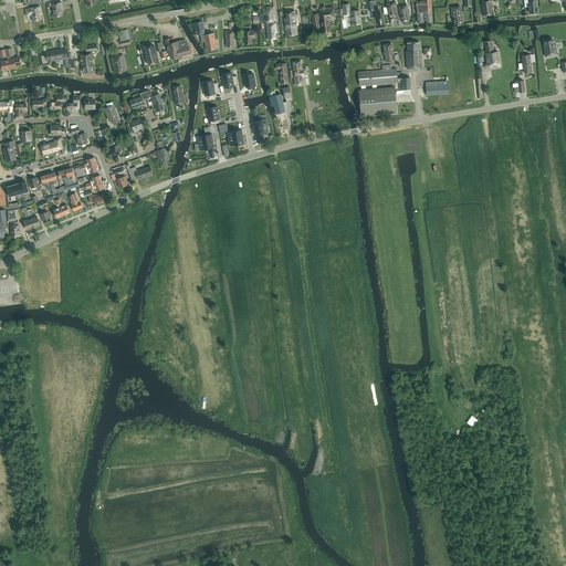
[(426,0),(412,1),(413,13),(417,12),(418,22),(432,21),(431,1),(437,0),(436,0),(426,0)]
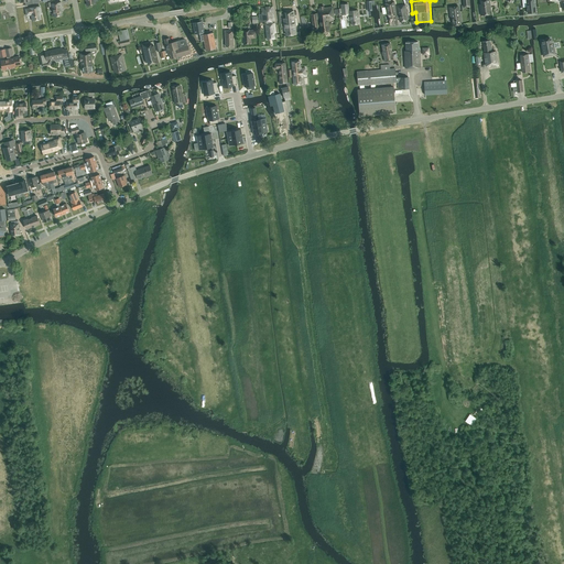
[(491,10),(489,0),(480,0),(481,9),(480,9),(481,15),(490,14),(489,10),(491,10)]
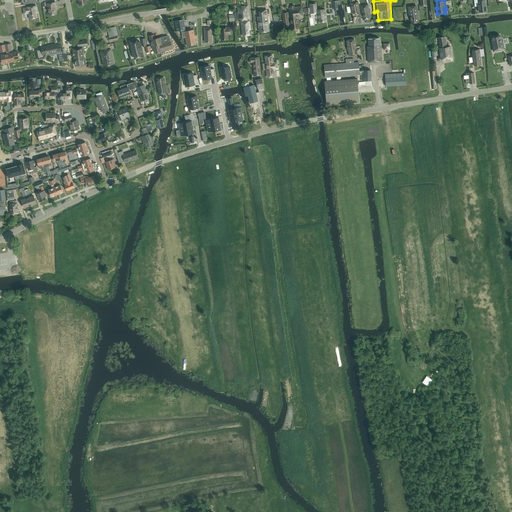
[(477,0),(478,12),(487,11),(486,3),(485,0),(477,0)]
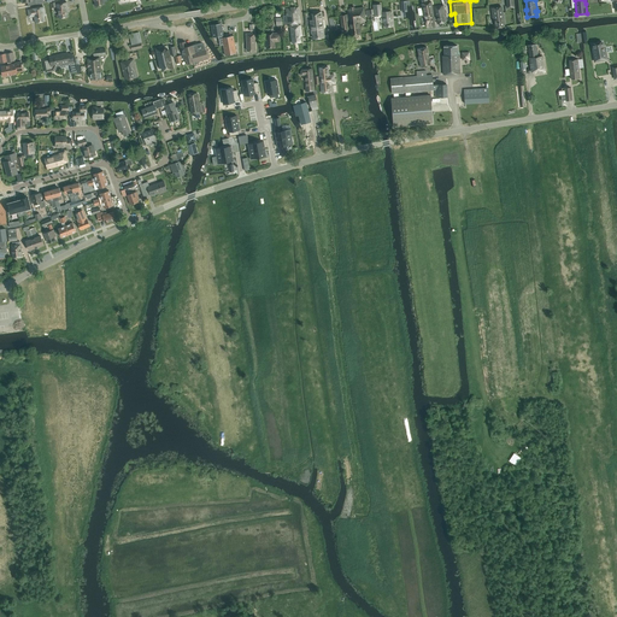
[(432,1),(422,4),(423,16),(425,16),(434,15),(432,1)]
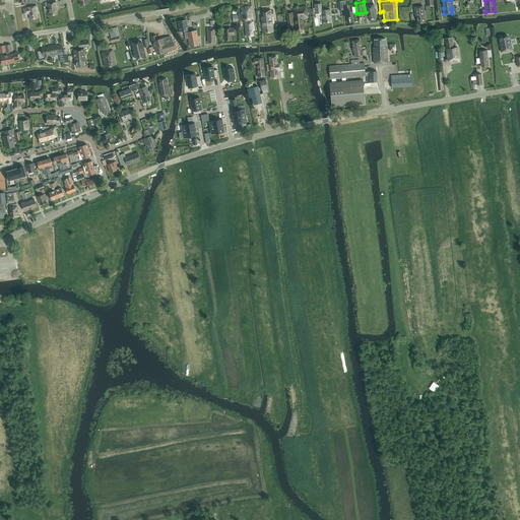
[(48,3),(50,15),(58,14),(57,10),(58,10),(57,2),(48,3)]
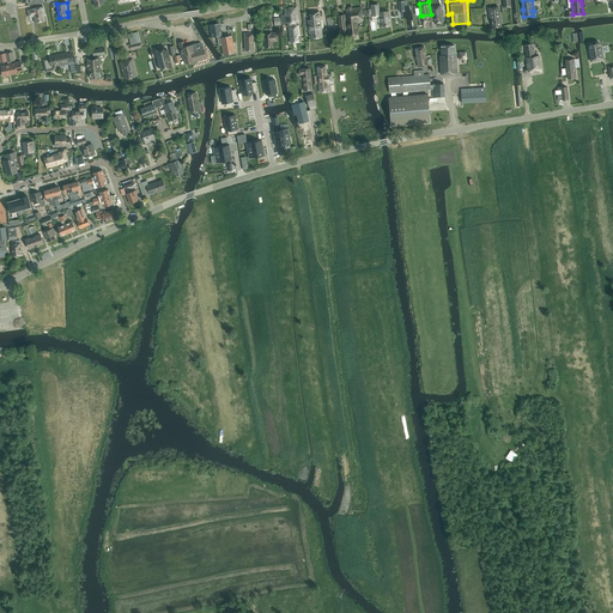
[(378,4),(370,5),(371,16),(380,16),(380,22),(382,22),(382,26),(390,26),(389,11),(380,12),(378,4)]
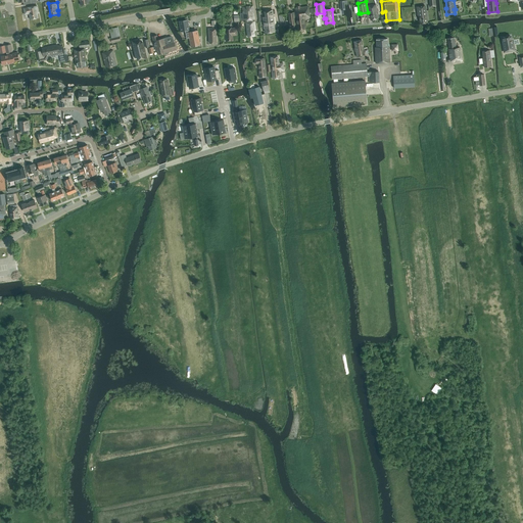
[(28,8),(24,8),(25,14),(29,13),(30,19),(38,17),(37,12),(38,12),(37,5),(28,7),(28,8)]
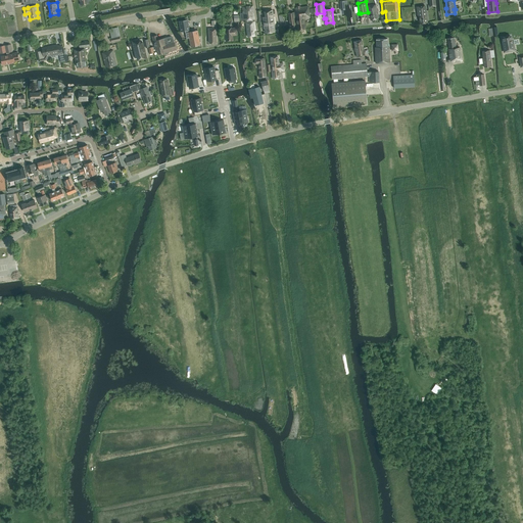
[(369,6),(371,20),(378,18),(378,17),(376,5),(369,6)]
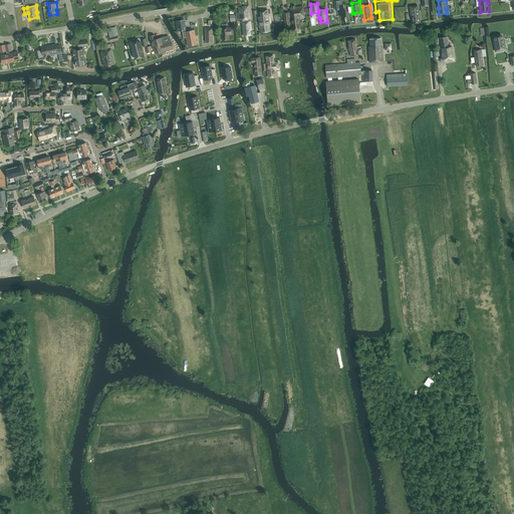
[(420,22),(418,5),(410,7),(411,17),(412,16),(413,23),(420,22)]
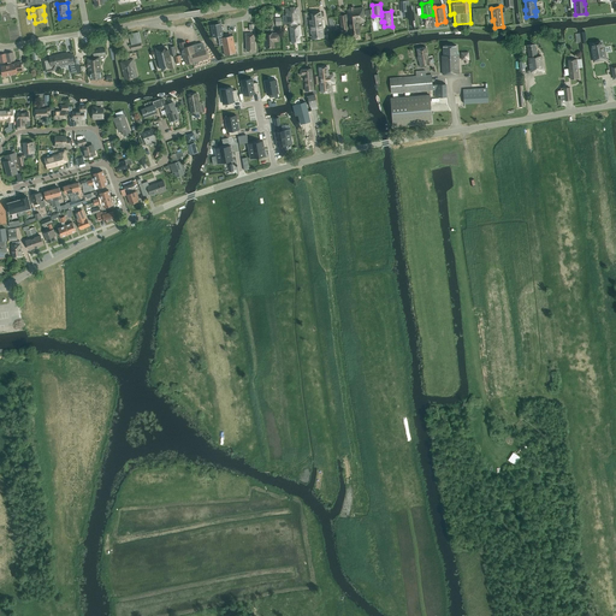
[(288,24),(289,24),(290,27),(292,43),(301,42),(300,33),(301,33),(300,25),(298,25),(298,23),(300,23),(298,7),(285,9),(288,24)]
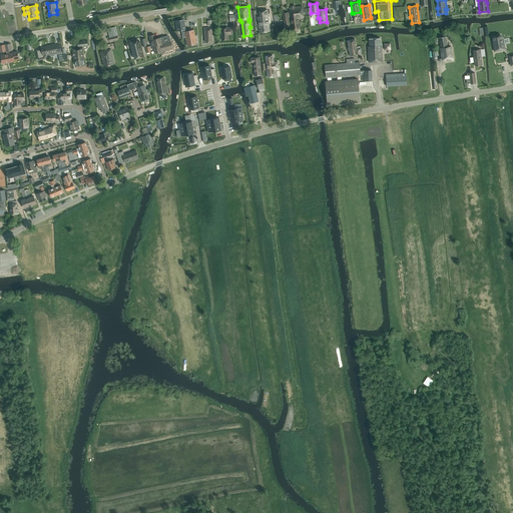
[(303,6),(289,8),(289,12),(283,13),(285,25),(290,24),(289,20),(291,19),(292,30),(300,29),(298,18),(304,17),(303,6)]
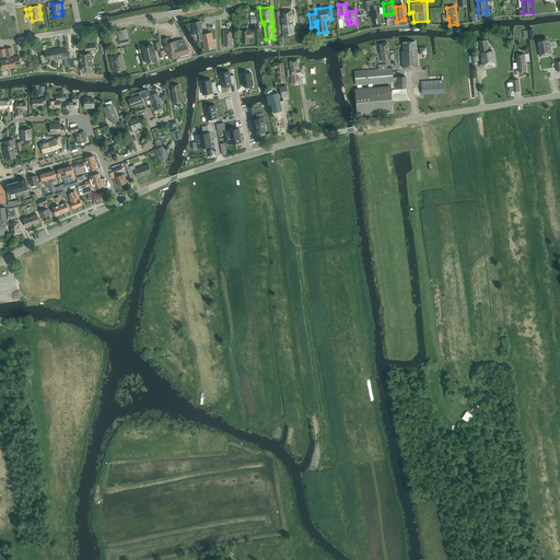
[(281,19),(282,23),(293,22),(291,10),(283,11),(283,18),(281,19)]
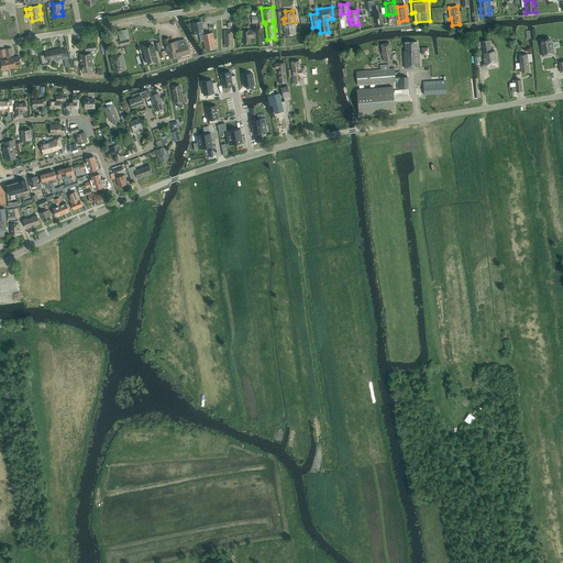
[(397,24),(396,13),(388,14),(389,25),(397,24)]
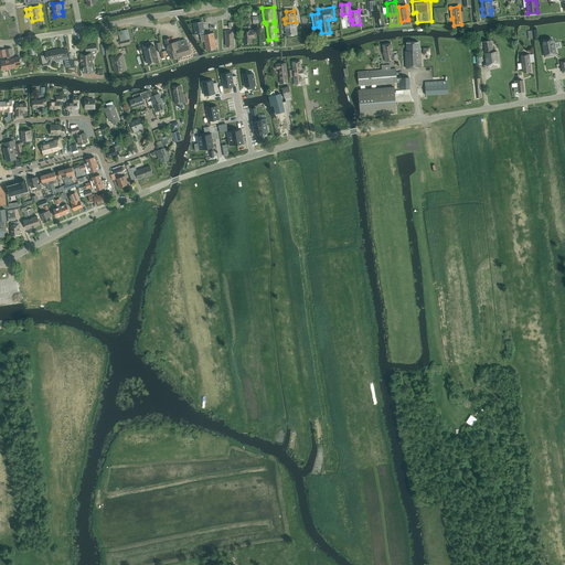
[(195,34),(200,33),(205,32),(204,32),(203,21),(193,23),(195,34)]
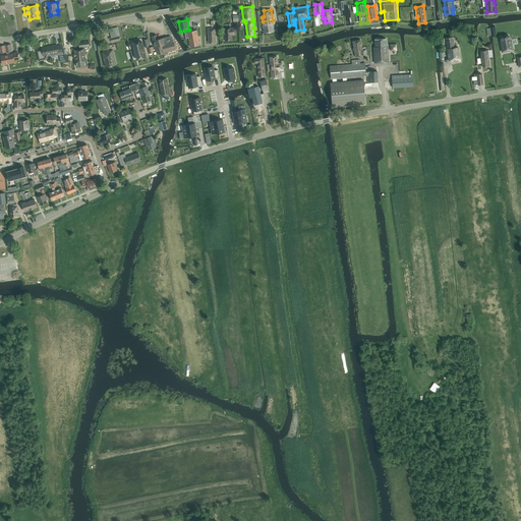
[(274,32),(273,20),(263,21),(263,26),(265,25),(265,33),(274,32)]
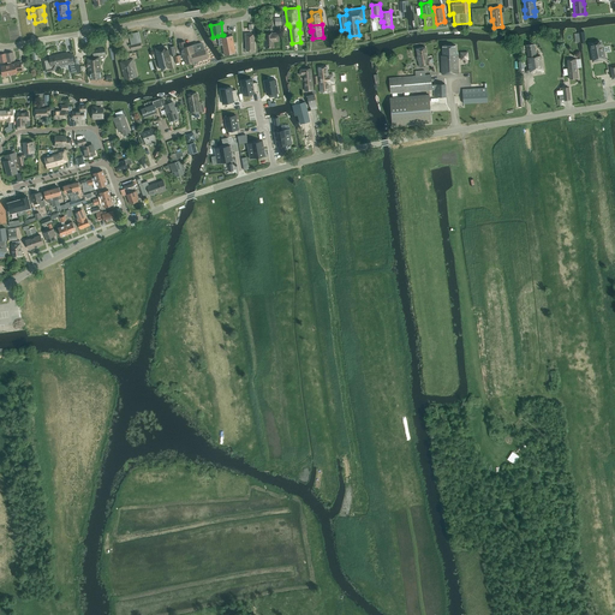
[(273,33),(264,34),(267,48),(274,47),(274,42),(279,42),(279,33),(273,34),(273,33)]
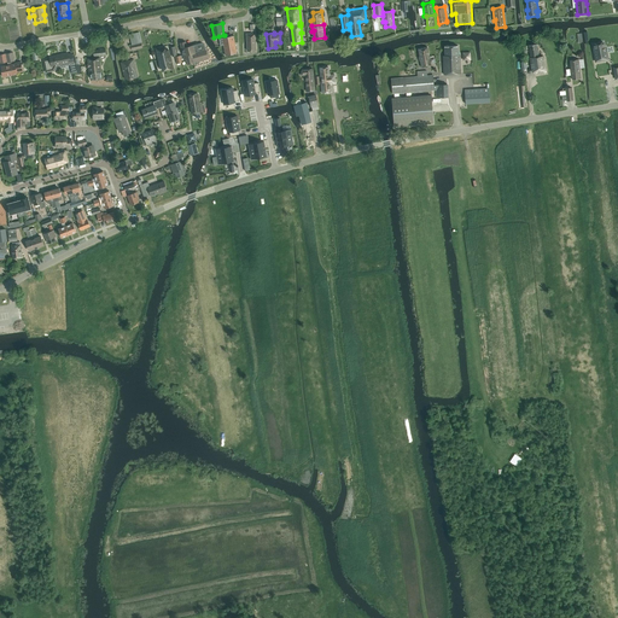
[(221,46),(223,45),(234,42),(233,35),(228,36),(228,34),(223,35),(225,35),(219,36),(221,46)]
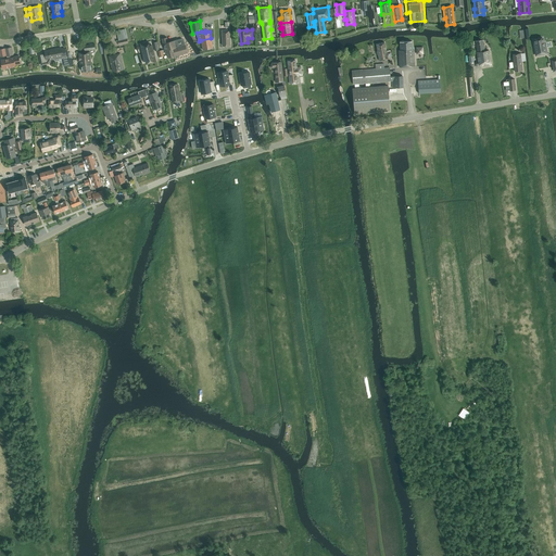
[(117,37),(119,46),(128,43),(126,32),(121,33),(122,36),(117,37)]
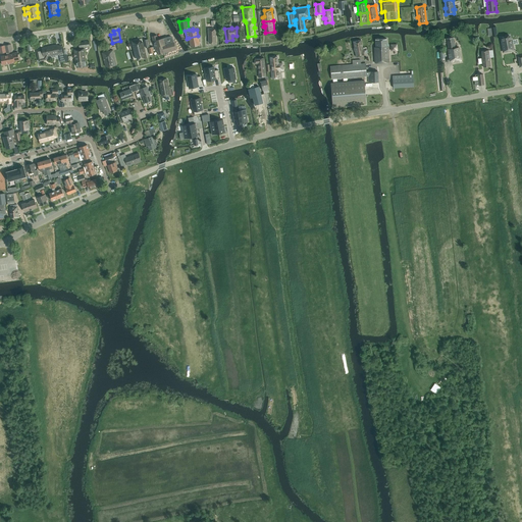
[(152,37),(154,43),(156,51),(158,50),(159,54),(164,53),(176,50),(174,42),(173,38),(170,36),(158,40),(157,36),(152,37)]
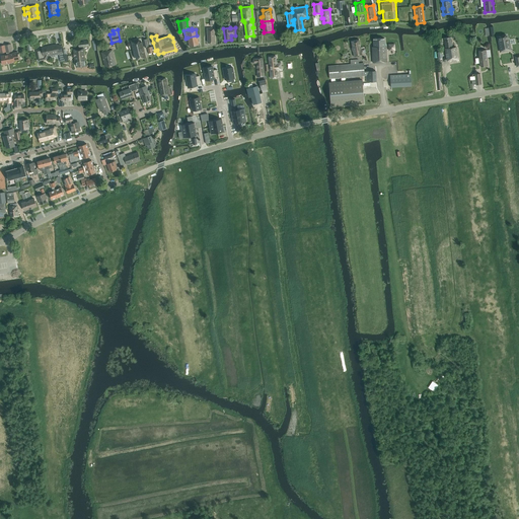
[(197,35),(188,38),(190,47),(199,45),(197,35)]
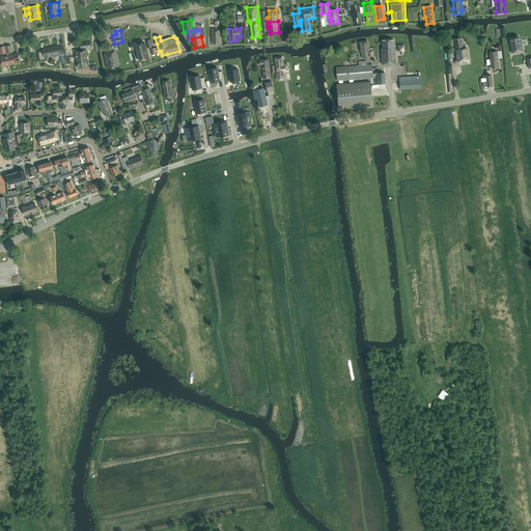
[(509,37),(512,53),(522,51),(520,40),(519,40),(518,36),(509,37)]
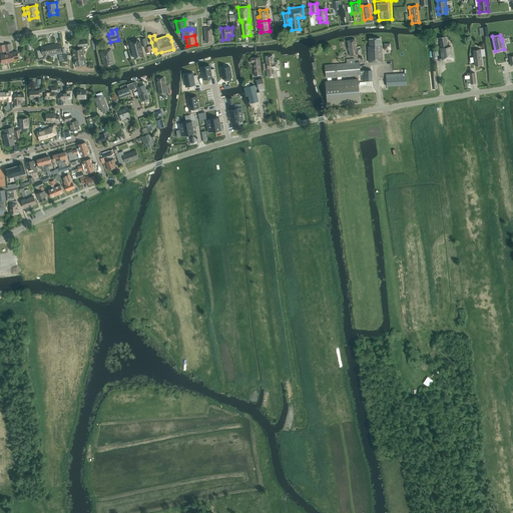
[(451,46),(447,47),(445,37),(439,38),(441,48),(440,48),(442,60),(453,58),(451,46)]
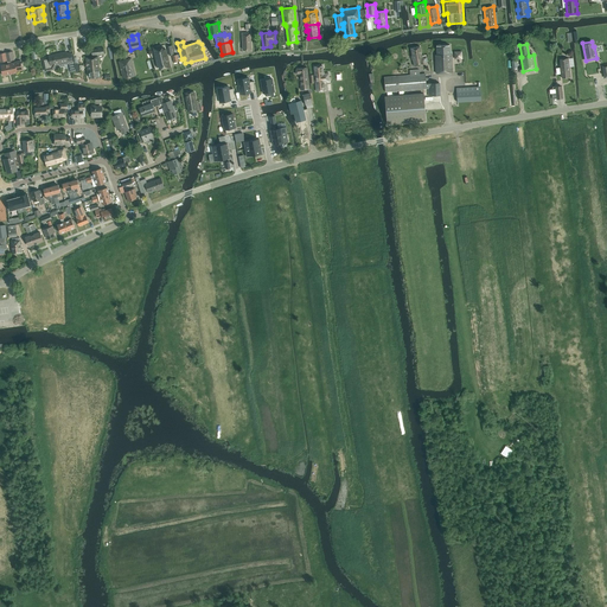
[(153,48),(155,58),(167,56),(166,50),(163,50),(161,45),(153,48)]
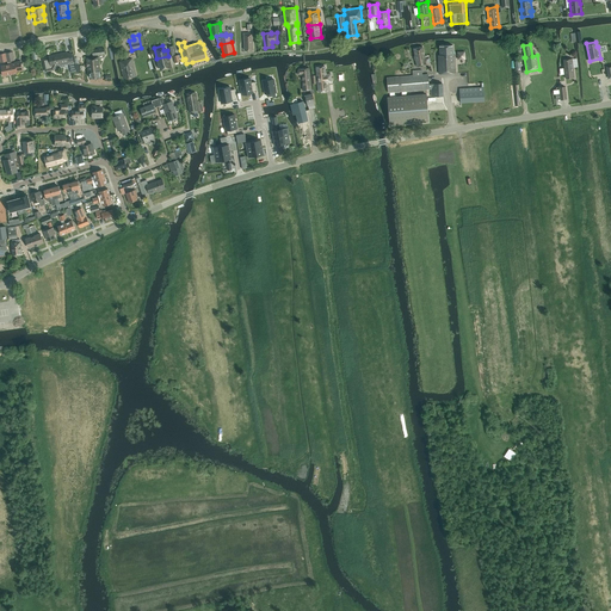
[(452,45),(439,45),(440,55),(438,55),(439,74),(456,73),(455,59),(454,59),(452,45)]
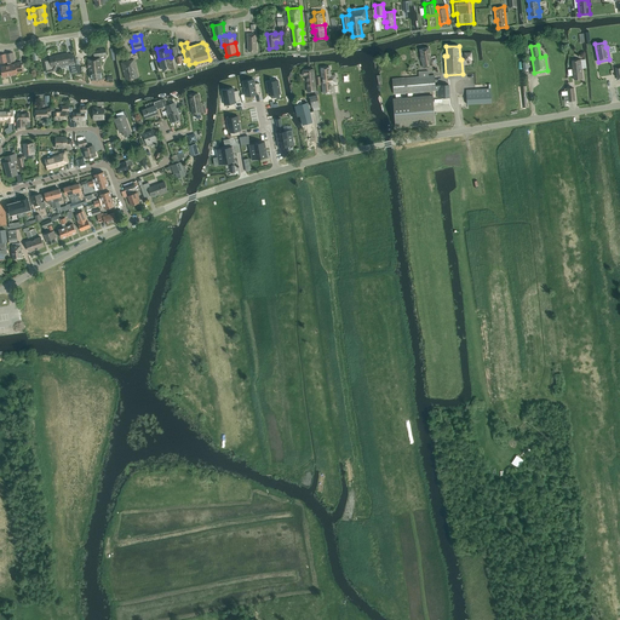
[(420,50),(423,68),(432,65),(429,47),(420,50)]
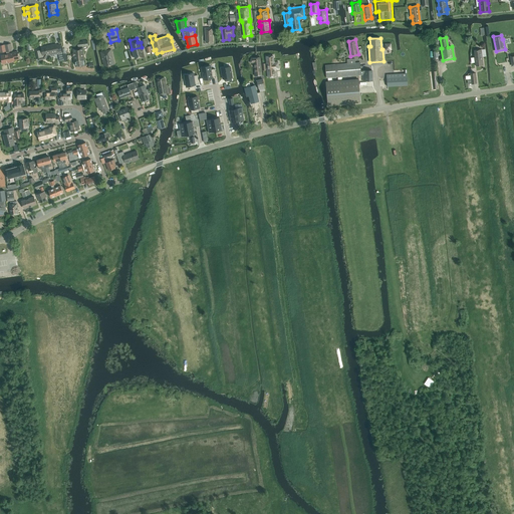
[(12,52),(12,53),(10,53),(9,51),(12,50),(11,43),(5,44),(6,51),(7,54),(8,62),(14,61),(14,58),(19,57),(17,51),(12,52)]
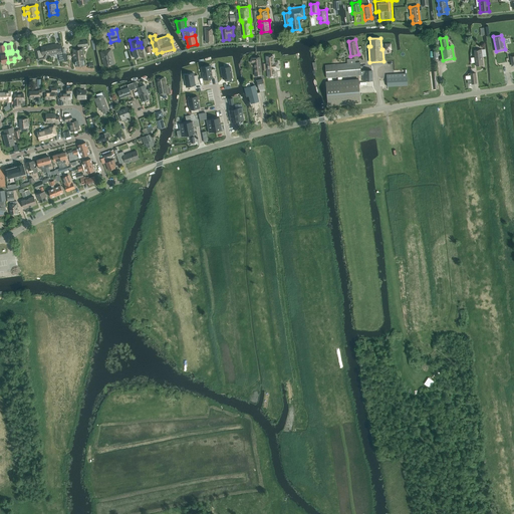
[(47,55),(47,54),(50,54),(51,55),(51,56),(54,55),(55,55),(54,53),(58,52),(58,54),(62,54),(60,44),(57,45),(56,44),(41,47),(42,48),(36,50),(38,60),(45,59),(47,55)]
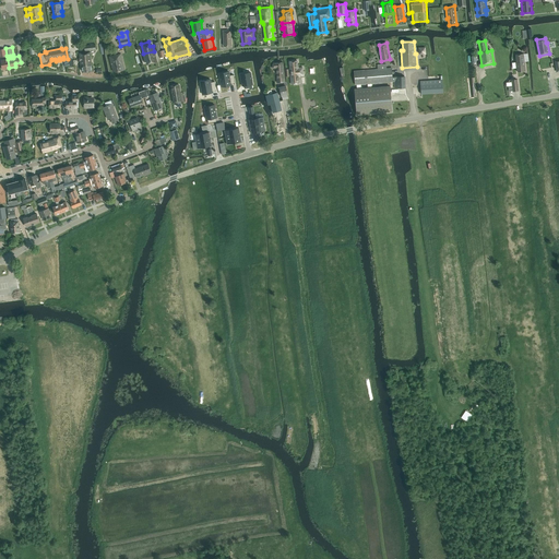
[(91,51),(80,52),(82,67),(82,72),(93,71),(92,64),(91,51)]
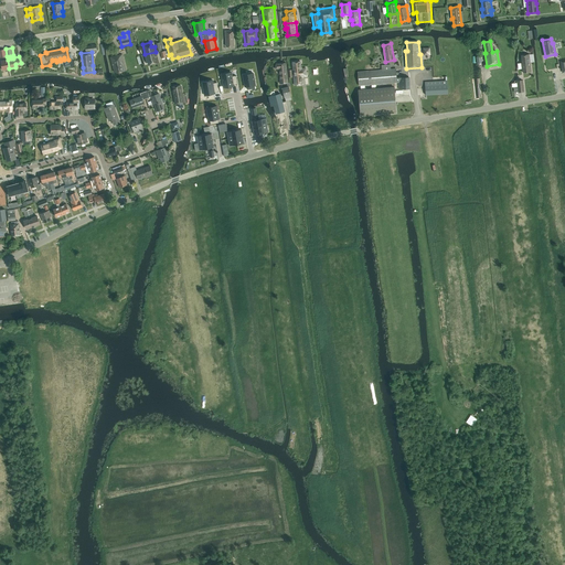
[(149,64),(157,63),(156,57),(157,57),(156,52),(145,54),(147,61),(148,61),(149,64)]
